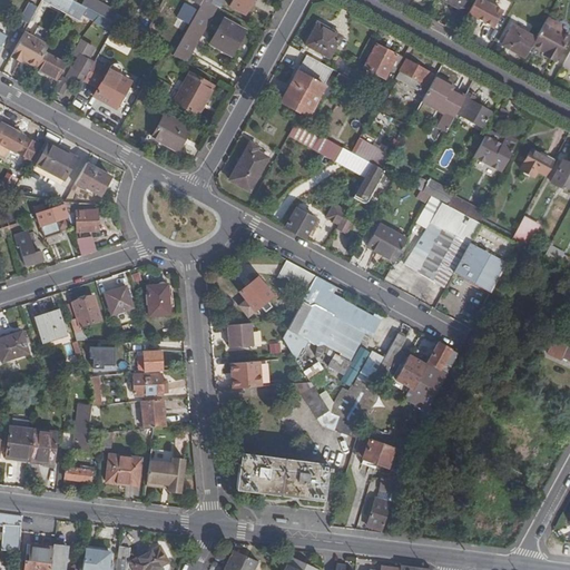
[(111,22),(117,13),(92,0),(84,0),(81,6),(86,8),(99,16),(104,18),(111,22)]
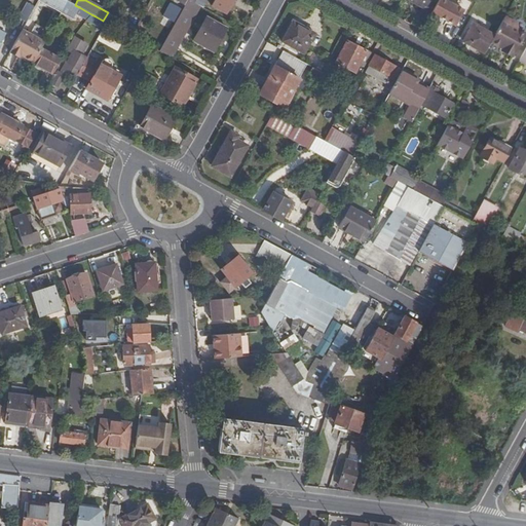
[(198,6),(187,0),(186,0),(184,5),(159,51),(163,53),(171,58),(198,6)]
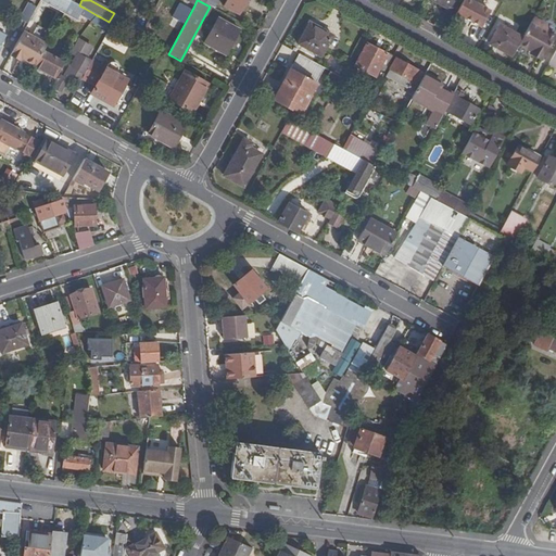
[(247,0),(226,0),(224,5),(239,14),(247,0)]
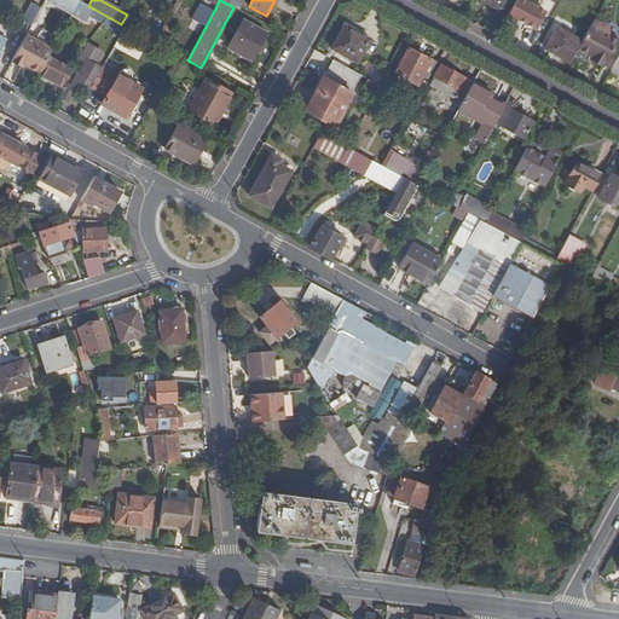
[(481,0),(499,10),(504,0),(481,0)]
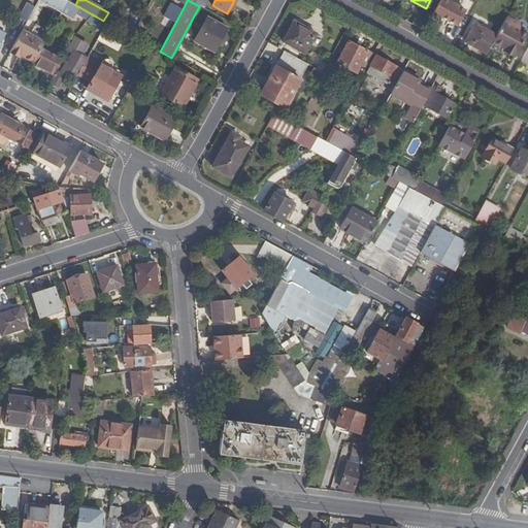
[(465,10),(454,3),(447,0),(440,0),(432,17),(439,20),(441,18),(457,26),(465,10)]
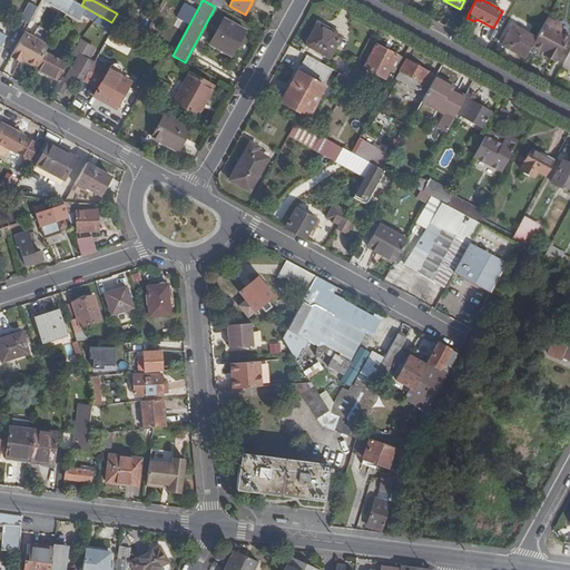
[(497,0),(491,0),(490,3),(502,11),(505,5),(497,0)]
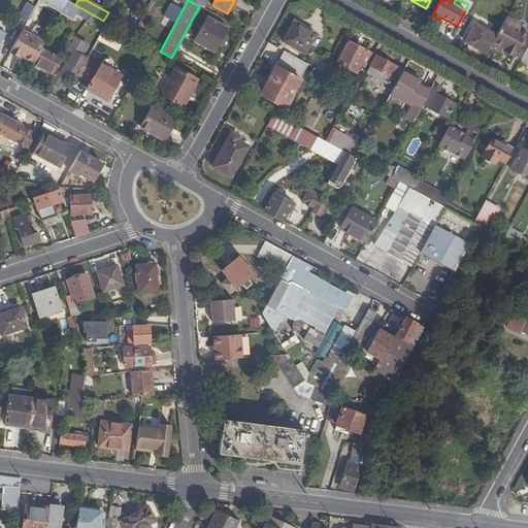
[(25,1),(18,19),(26,23),(34,5),(25,1)]
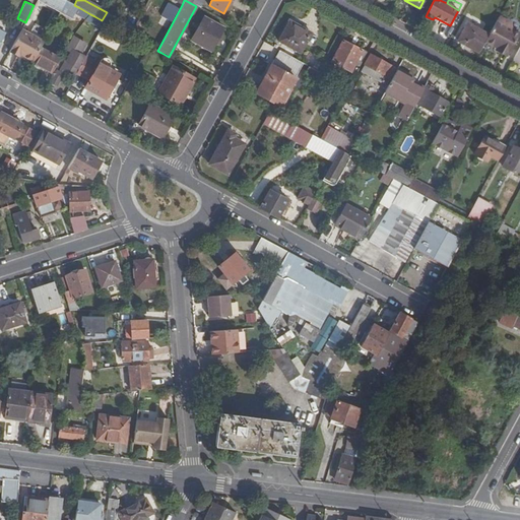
[(35,4),(24,29),(30,33),(42,6),(35,4)]
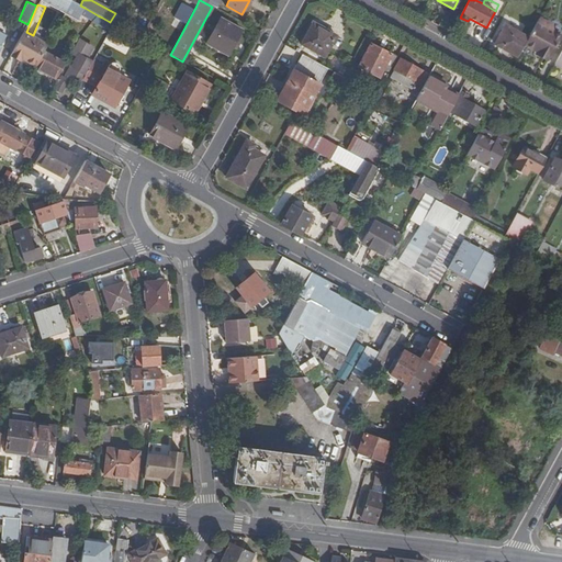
[(85,8),(80,15),(91,22),(98,15),(85,8)]
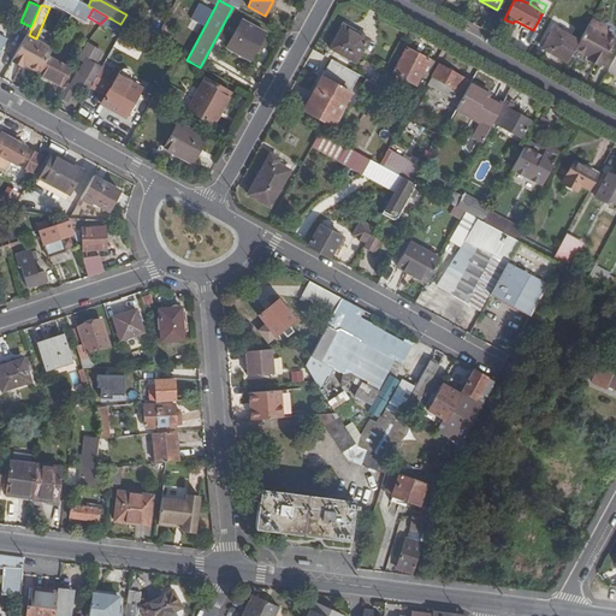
[(107,17),(100,24),(107,28),(112,19),(107,17)]
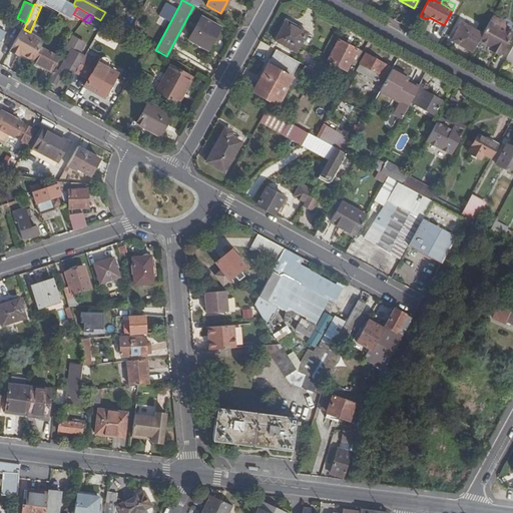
[(216,35),(220,27),(200,16),(187,40),(207,50),(212,42),(214,43),(218,37),(216,35)]
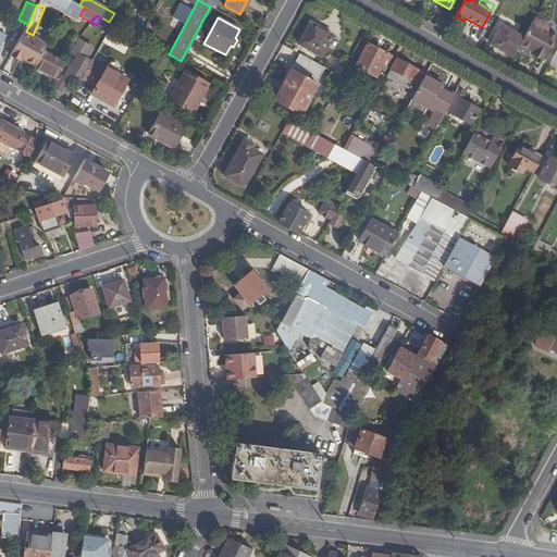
[(524,37),(520,44),(545,58),(556,36),(549,32),(547,24),(535,17),(524,37)]
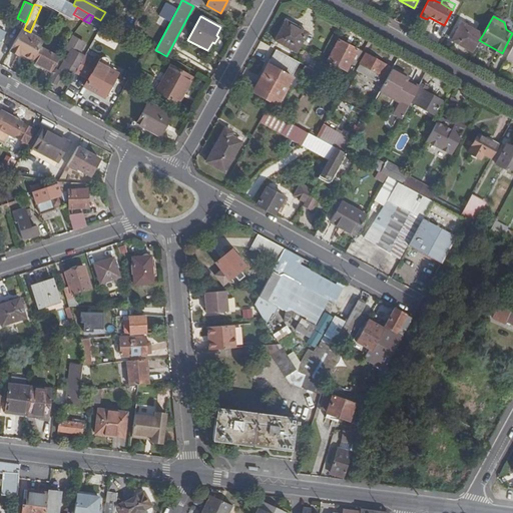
[(296,52),(306,32),(285,21),(275,40),(296,52)]
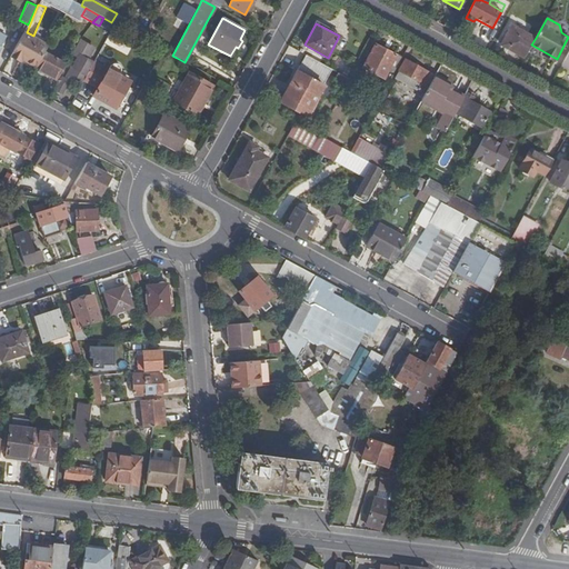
[(501,45),(525,58),(531,45),(536,38),(512,26),(501,45)]
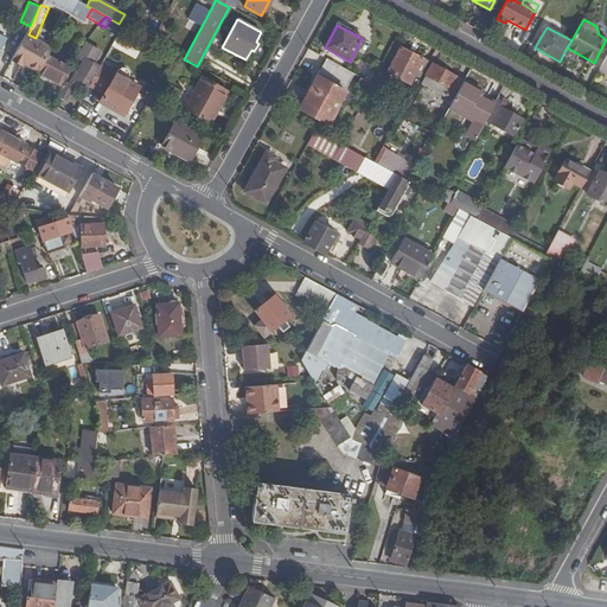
[(170,44),(153,36),(151,42),(158,45),(167,50),(170,44)]
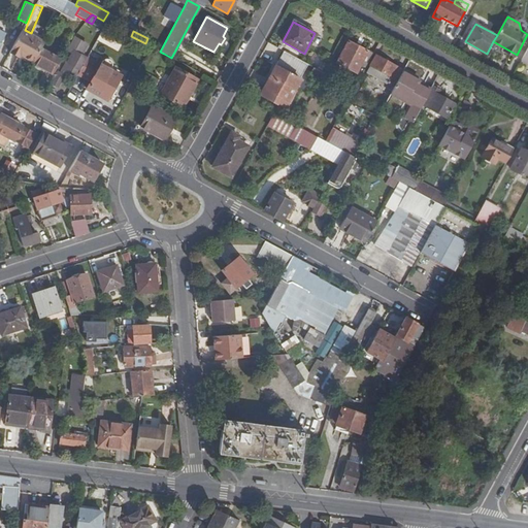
[(64,69),(76,75),(77,75),(85,61),(78,59),(87,45),(73,38),(67,48),(73,52),(71,56),(64,69)]
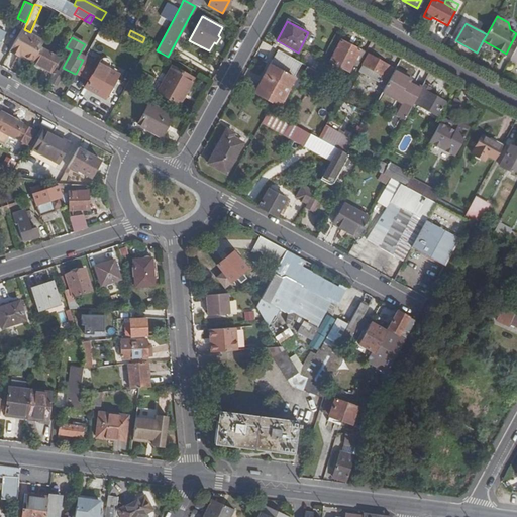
[(144,43),(142,42),(134,38),(132,43),(142,48),(144,43)]
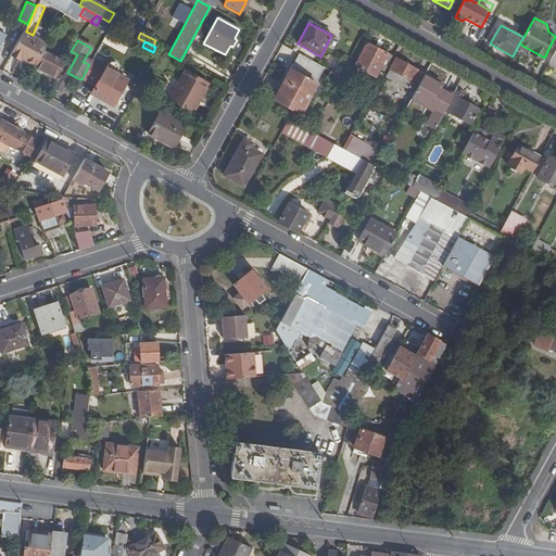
[(384,71),(392,57),(366,42),(354,64),(375,76),(379,67),(384,71)]
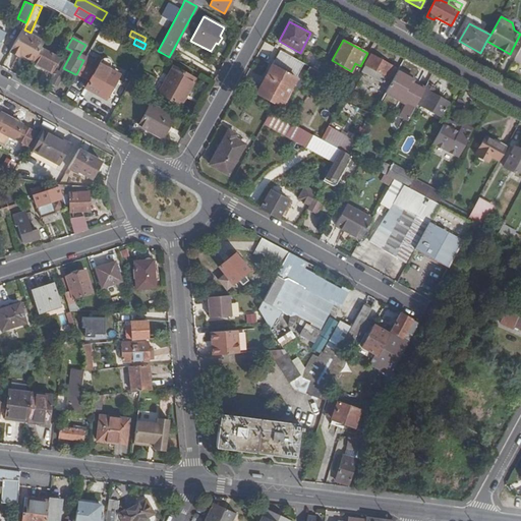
[(26,58),(33,62),(41,49),(35,45),(32,50),(30,49),(29,51),(31,52),(26,58)]
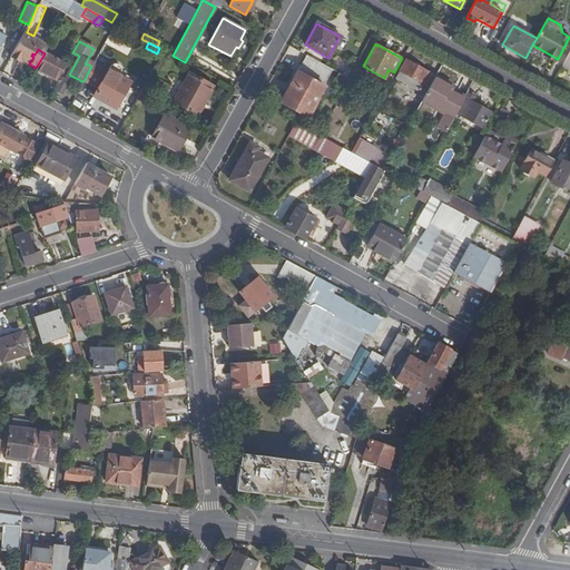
[(36,68),(49,75),(57,60),(45,53),(36,68)]
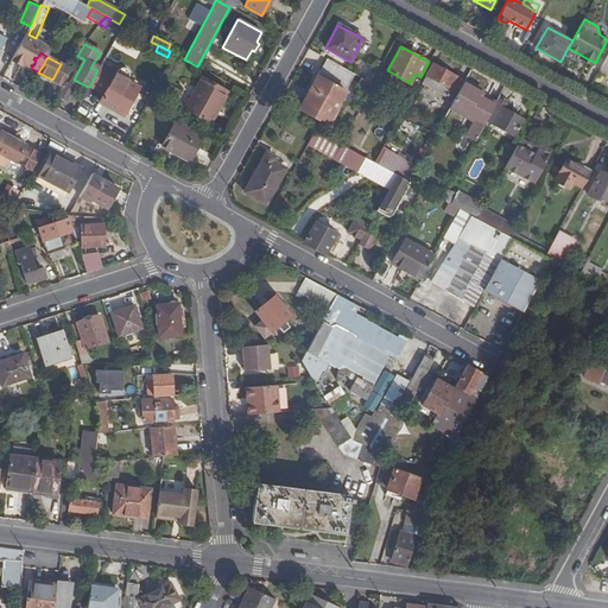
[(354,74),(325,58),(299,109),(317,119),(321,112),(330,116),(354,74)]
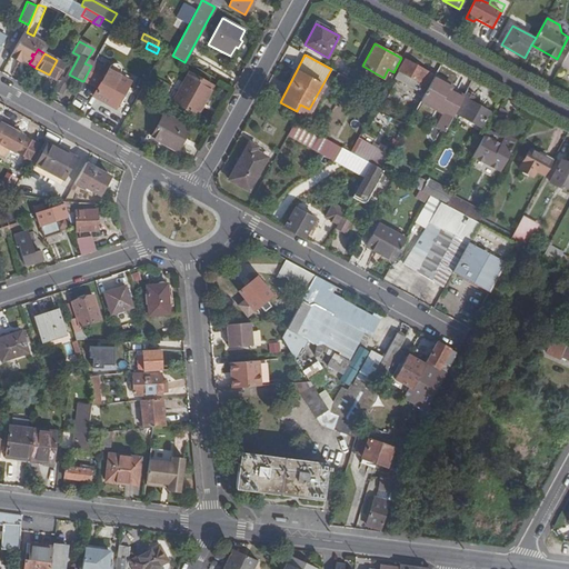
[(425,92),(433,76),(406,59),(396,77),(425,92)]
